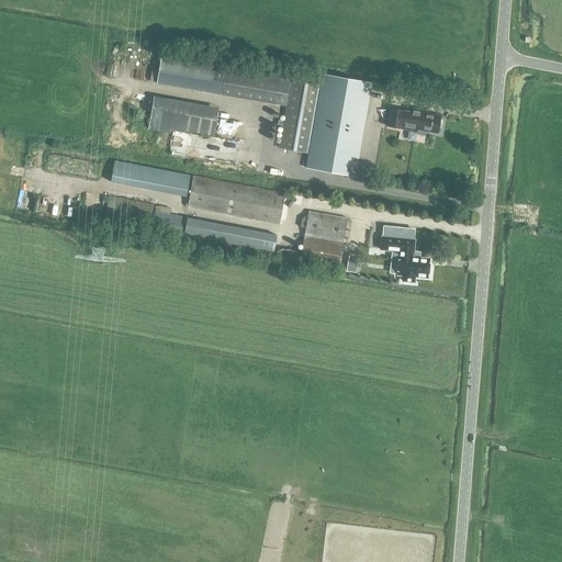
[(156,85),(285,107),(292,74),(281,72),(226,63),(216,60),(161,51),(156,85)]
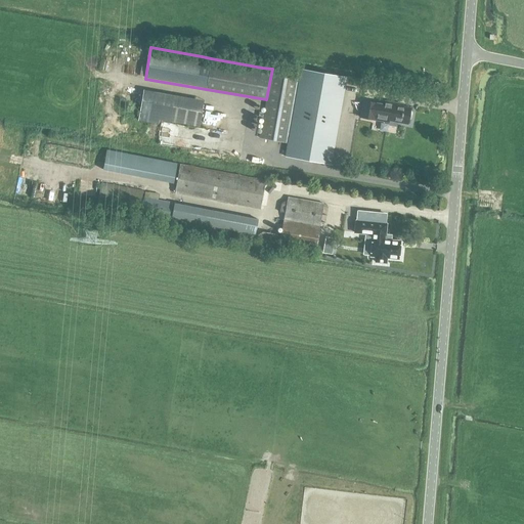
[(288,143),(289,137),(300,74),(272,69),(266,99),(260,138),(288,143)]
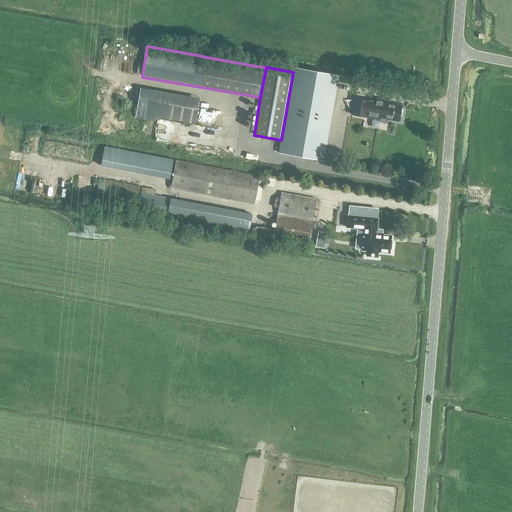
[(339,76),(293,68),(293,72),(282,134),(281,140),(279,153),(324,161),(339,76)]
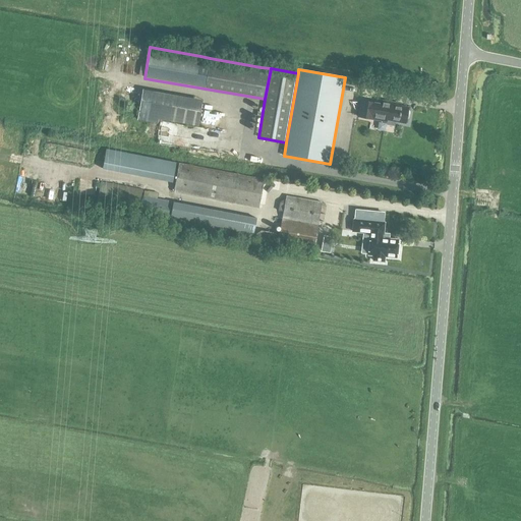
[(397,104),(388,102),(387,106),(374,103),(361,101),(358,117),(371,119),(382,120),(382,118),(387,119),(405,123),(406,120),(408,118),(410,112),(408,110),(408,108),(396,106),(397,104)]
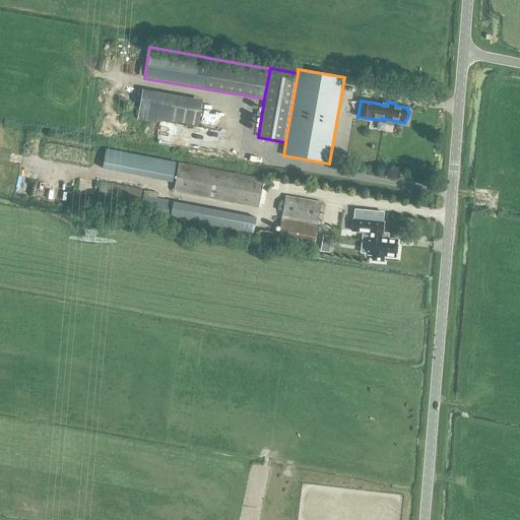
[(102,169),(172,183),(176,163),(106,148),(102,169)]
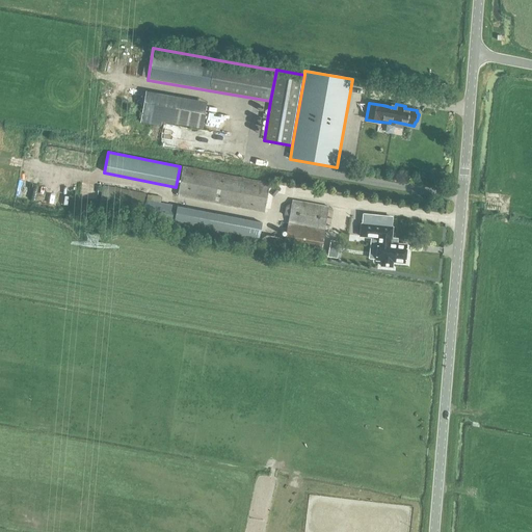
[(183,167),(177,196),(264,213),(270,184),(183,167)]
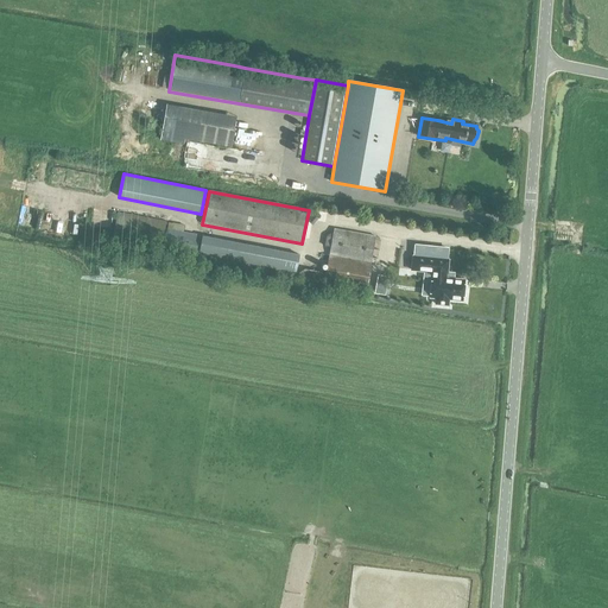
[(112,238),(160,247),(165,222),(116,213),(112,238)]
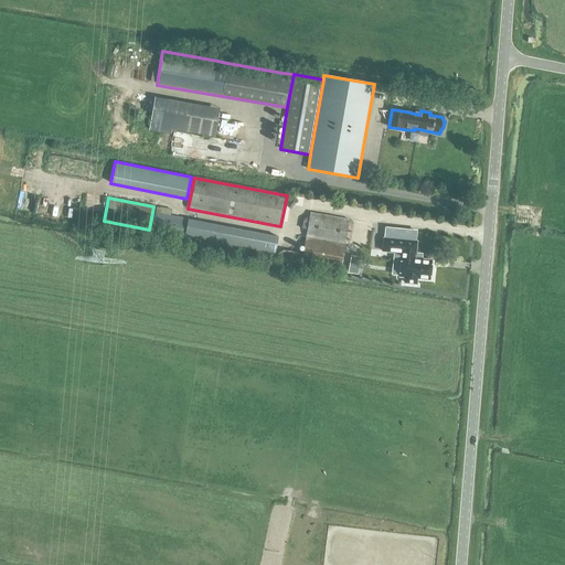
[(302,254),(279,249),(277,259),(340,270),(350,220),(310,213),(309,216),(307,216),(304,219),(302,227),(307,228),(302,254)]
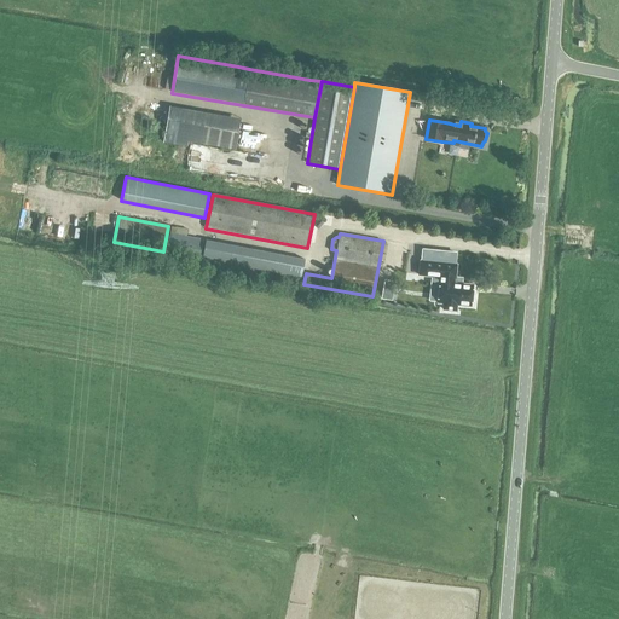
[(171,235),(166,255),(301,281),(305,260),(171,235)]
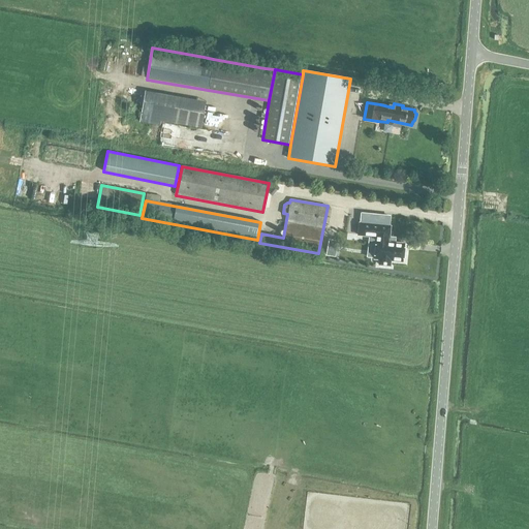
[(404,257),(405,249),(403,249),(403,244),(386,242),(386,240),(382,240),(383,225),(360,223),(358,235),(370,237),(370,240),(376,240),(375,259),(379,259),(379,265),(390,266),(391,260),(402,261),(402,256),(404,257)]
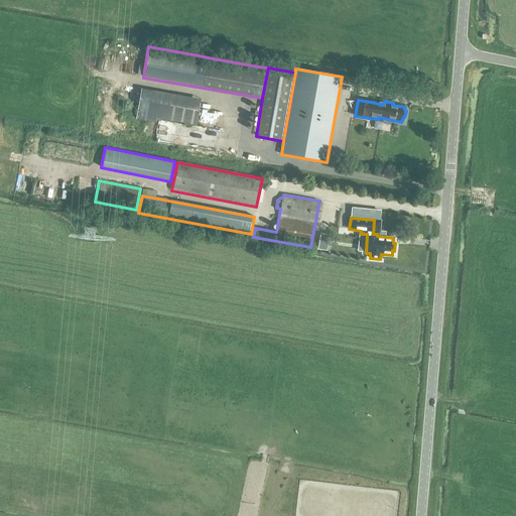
[(319,240),(317,249),(327,251),(329,242),(319,240)]
